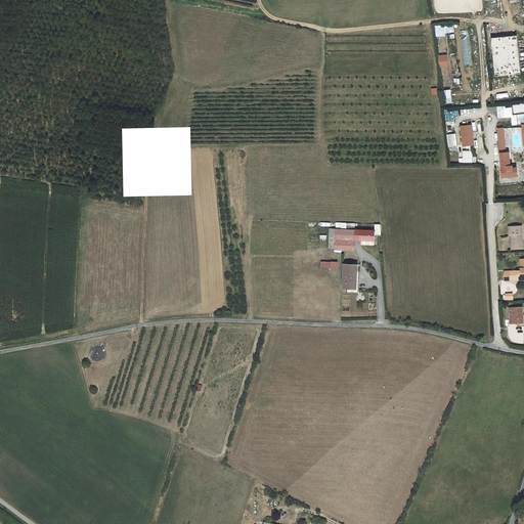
[(444,26),(436,27),(437,36),(446,35),(444,26)]
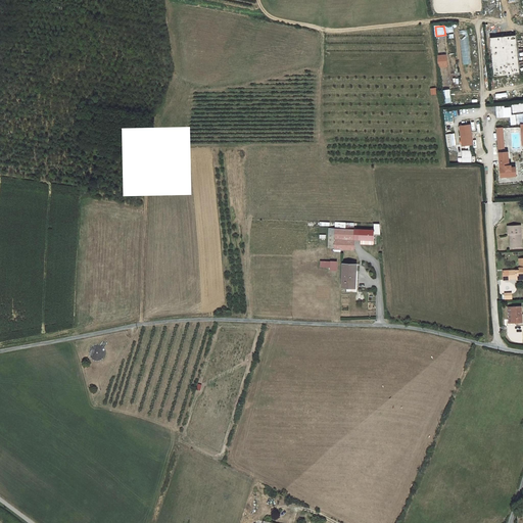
[(468,26),(460,27),(462,64),(470,64),(468,26)]
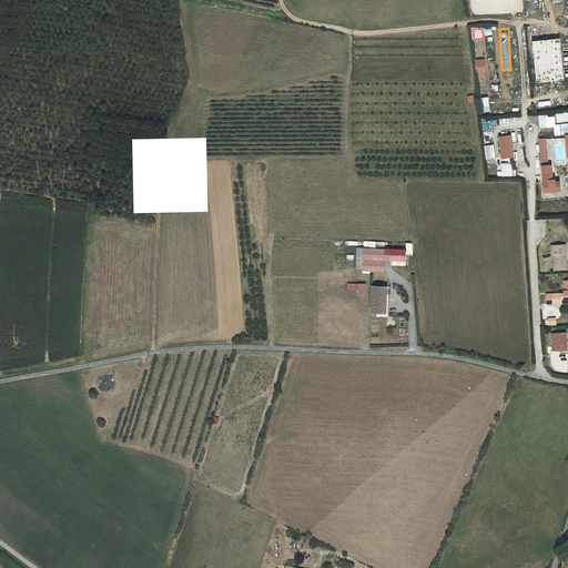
[(561,39),(534,41),(537,82),(565,80),(561,39)]
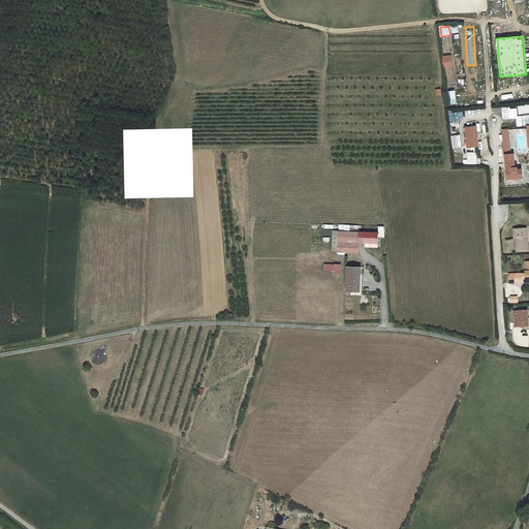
[(452,55),(443,56),(445,68),(454,67),(452,55)]
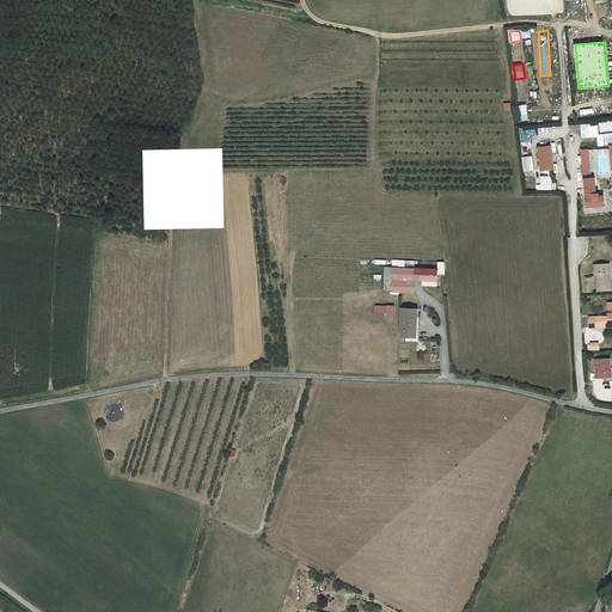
[(550,146),(538,148),(542,171),(554,169),(550,146)]
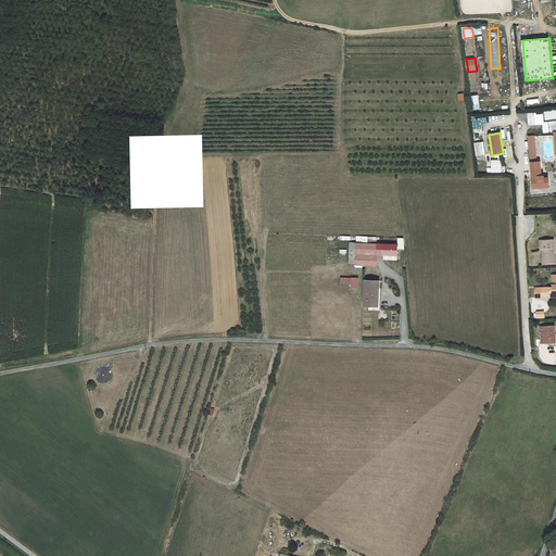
[(484,154),(482,141),(476,142),(478,155),(484,154)]
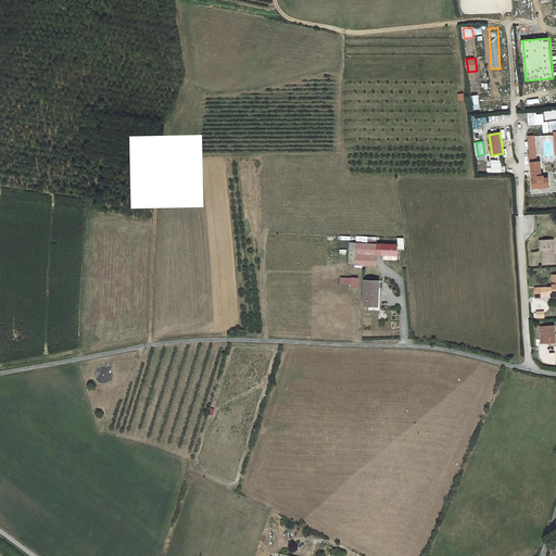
[(490,160),(491,173),(502,172),(501,160),(490,160)]
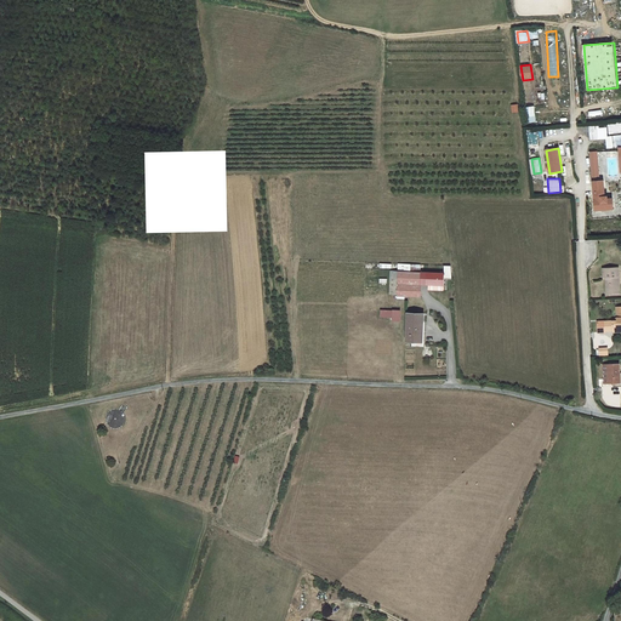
[(603,181),(593,182),(596,210),(613,209),(613,198),(608,199),(607,197),(604,197),(603,181)]
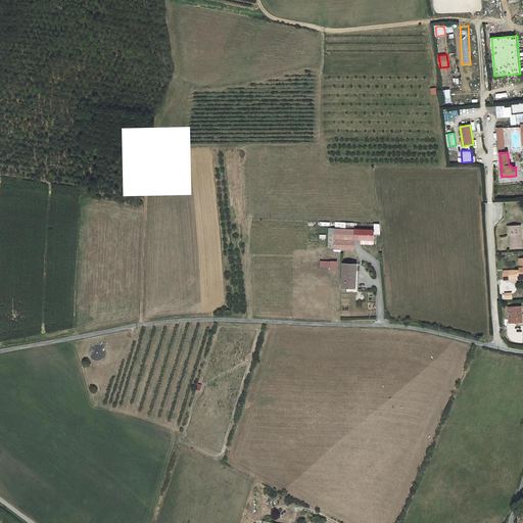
[(361,240),(361,230),(354,229),(354,223),(346,223),(345,229),(335,229),(330,228),(329,248),(335,248),(334,249),(354,250),(354,240),(361,240)]
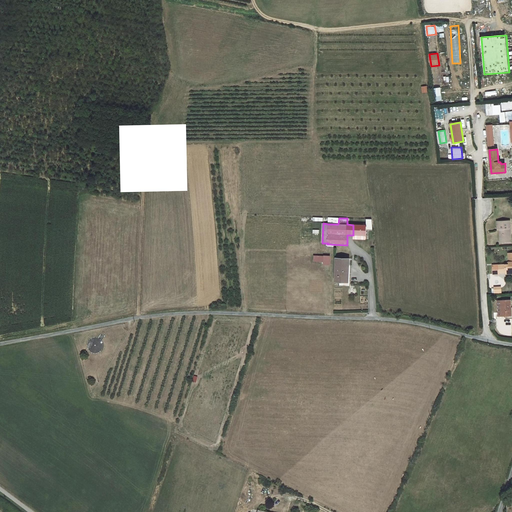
[(510,220),(497,221),(498,229),(499,229),(500,243),(511,242),(510,235),(509,235),(509,229),(510,229),(510,220)]
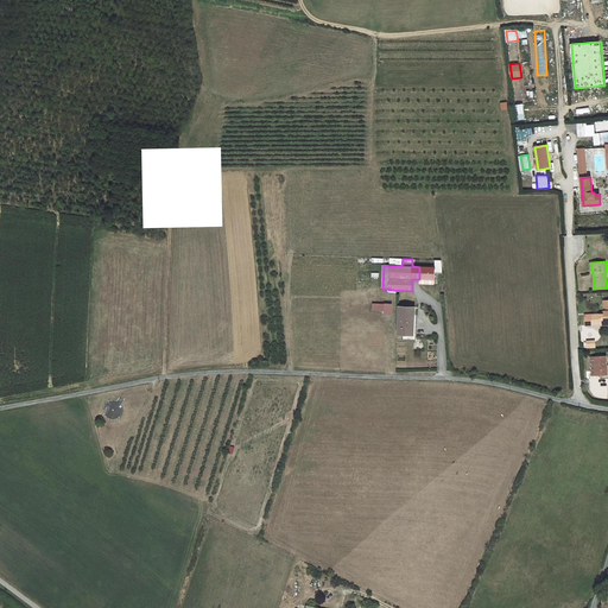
[(435,267),(419,267),(419,279),(435,279),(435,272),(435,267)]
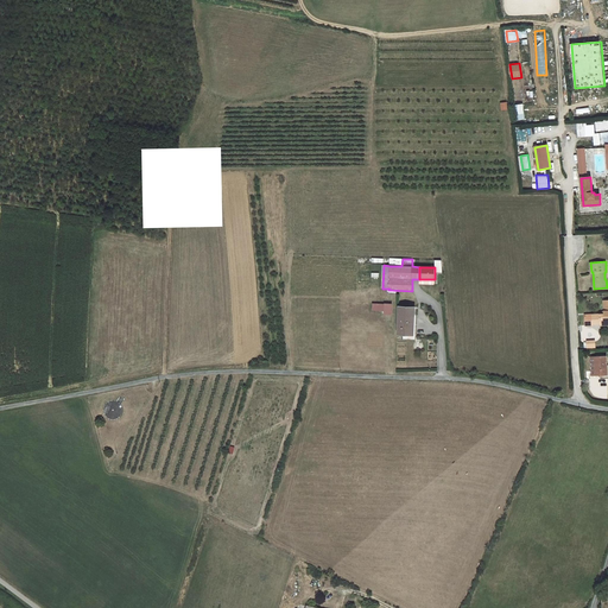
[(607,299),(603,301),(605,314),(586,315),(586,325),(593,325),(593,324),(600,323),(601,324),(607,323),(607,299)]
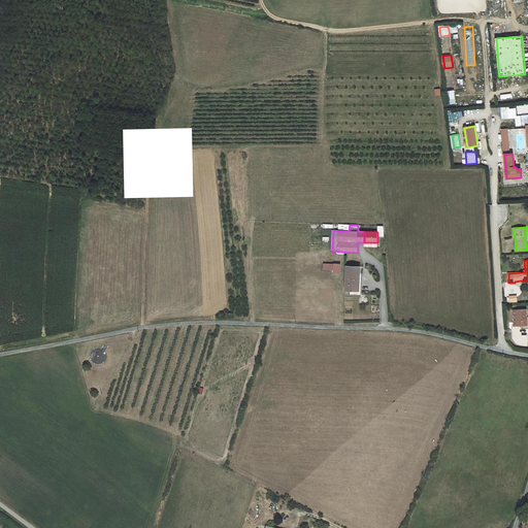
[(360,273),(360,267),(347,266),(345,290),(350,290),(359,291),(359,273),(360,273)]
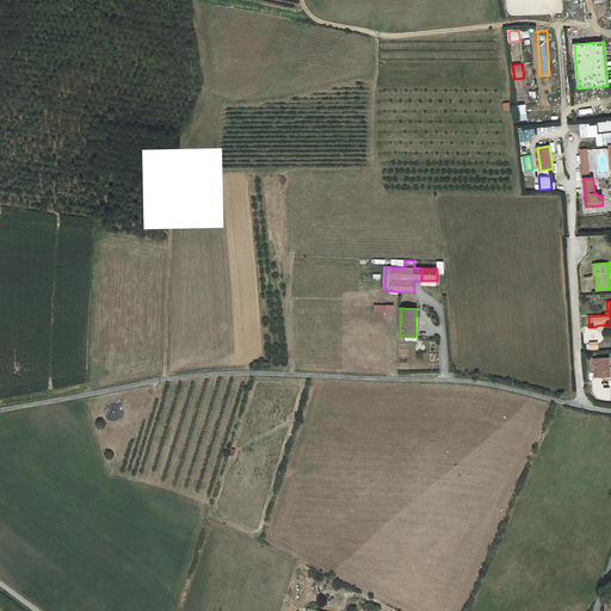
[(417,316),(415,316),(415,337),(405,335),(405,340),(418,341),(418,325),(419,316),(417,316)]
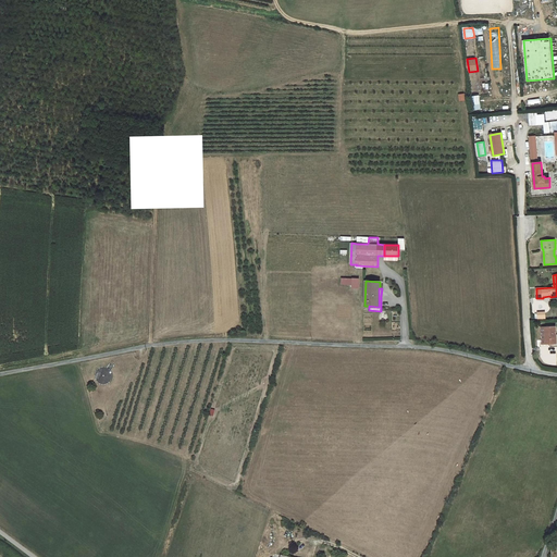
[(556,343),(556,326),(541,326),(542,344),(545,344),(556,343)]
